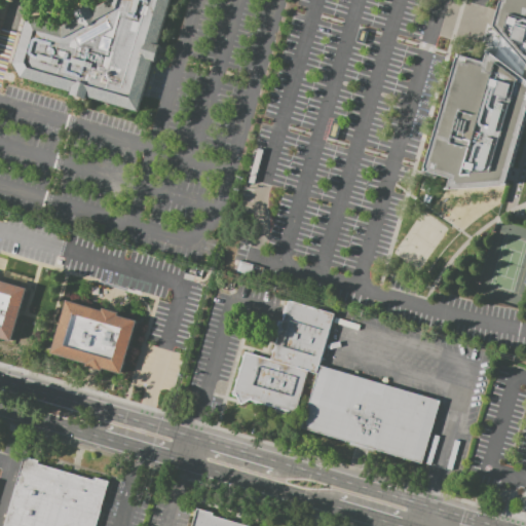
[(107,0),(172,0),(139,112),(22,79),(13,65),(28,17),(62,27),(107,2),(107,0)]
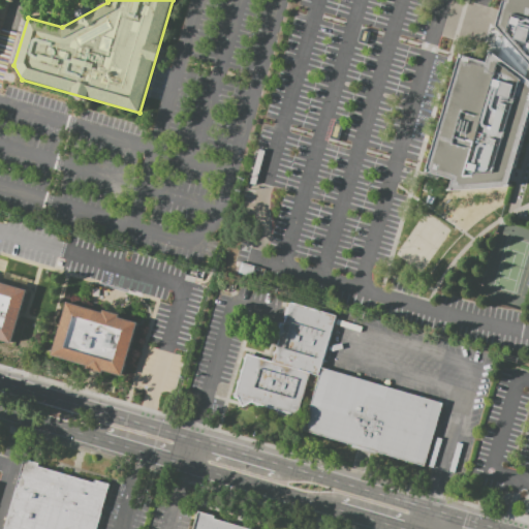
[(528,0),(506,0),(498,27),(528,61),(528,0)]
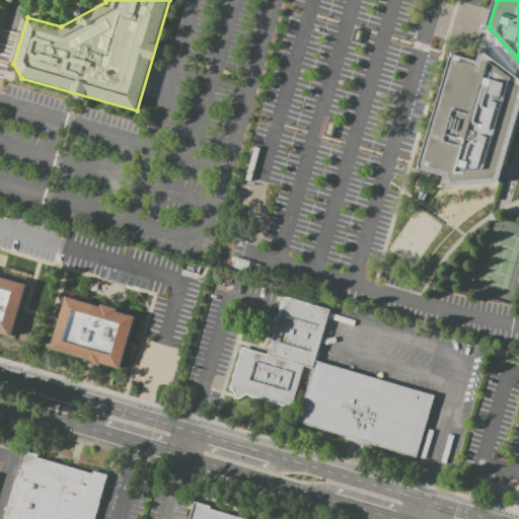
[(484,50),(518,78),(518,124),(503,183),(442,190),(446,178),(420,170),(453,55),(478,62),(484,50)]
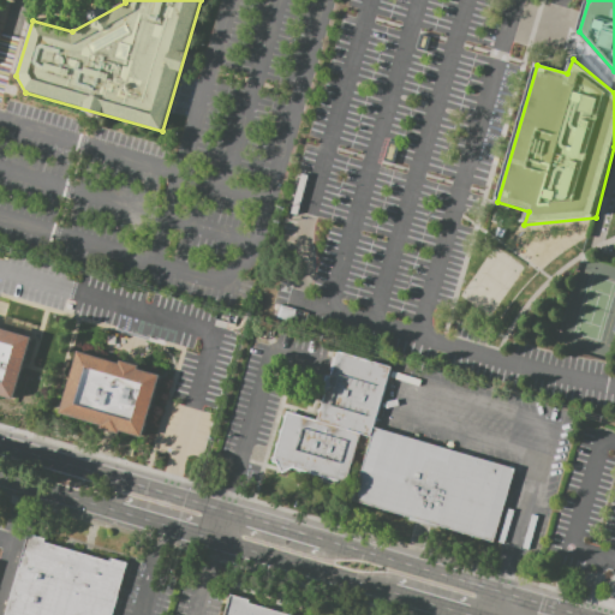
[(0,327),(30,336),(12,399),(0,395),(0,327)]
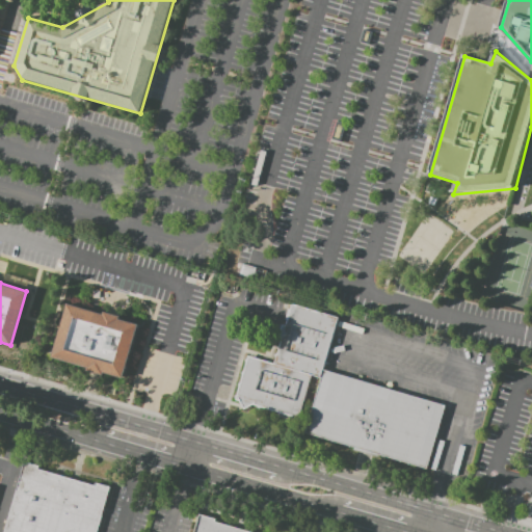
[(68,304),(139,325),(124,379),(52,358),(68,304)]
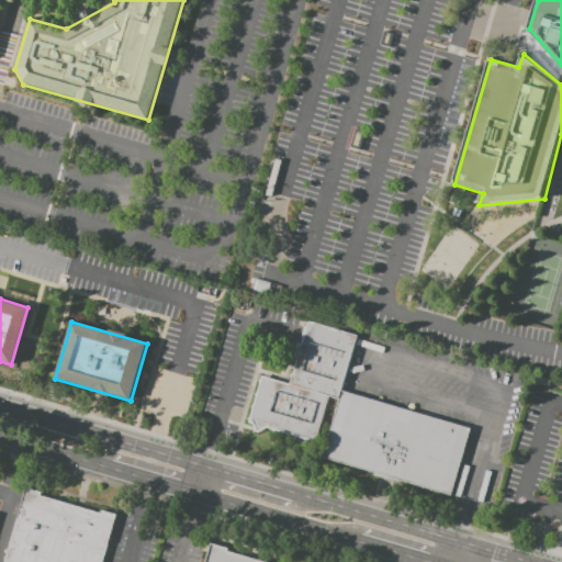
[(262,378),(290,384),(307,322),(359,336),(339,401),(330,398),(316,444),(268,429),(259,435),(250,420),(262,378)]
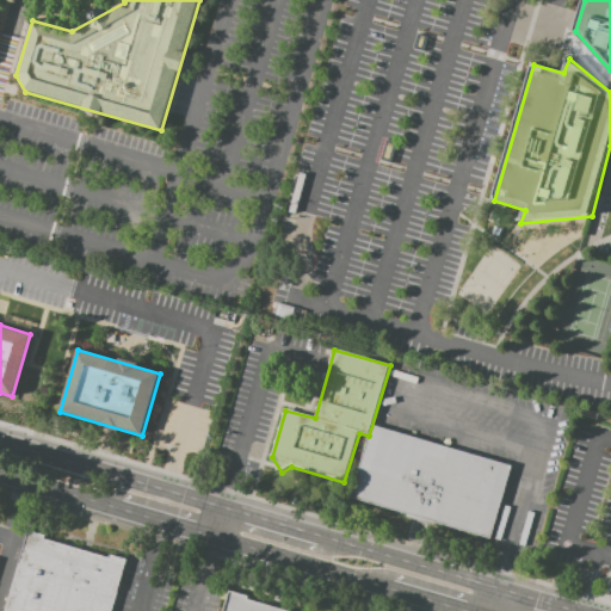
[(372,427),(352,499),(492,541),(513,468),(372,427)]
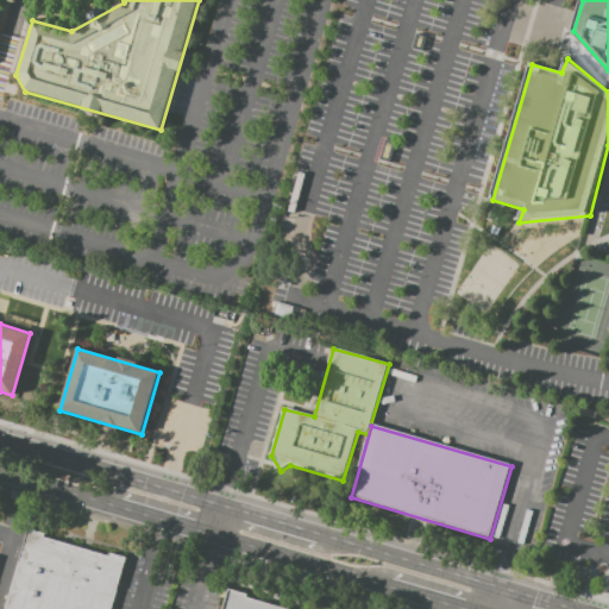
[(26,528),(2,608),(111,608),(126,557),(108,552),(107,556),(43,538),(44,533),(26,528)]
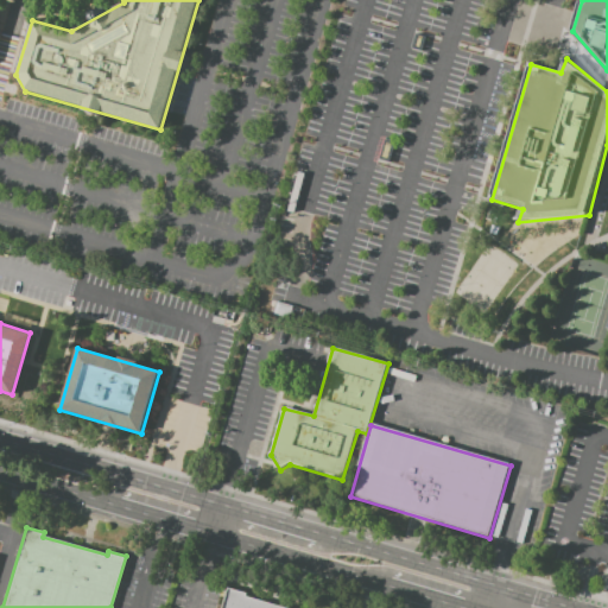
[(287,607),(228,590),(222,607),(287,607)]
